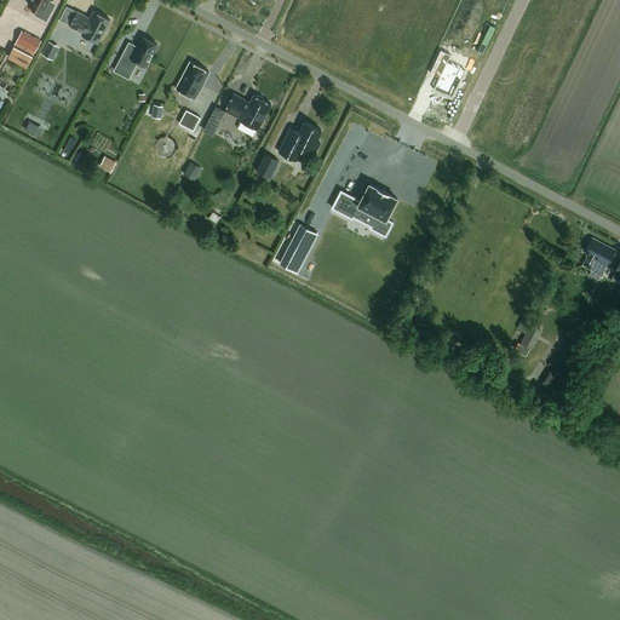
[(47,5),(49,0),(30,0),(28,5),(36,10),(34,16),(46,22),(53,9),(47,5)]
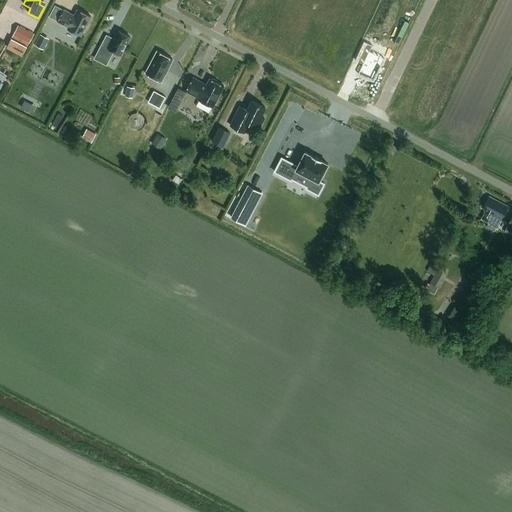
[(81,36),(91,17),(77,10),(74,16),(64,10),(58,22),(68,27),(67,29),(81,36)]
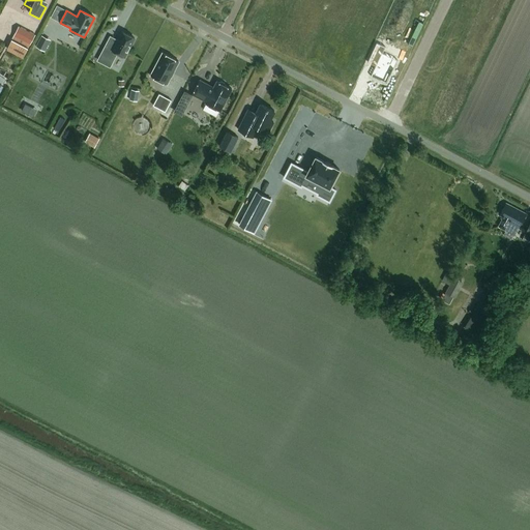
[(35,35),(19,27),(13,36),(11,39),(28,49),(30,45),(35,35)]
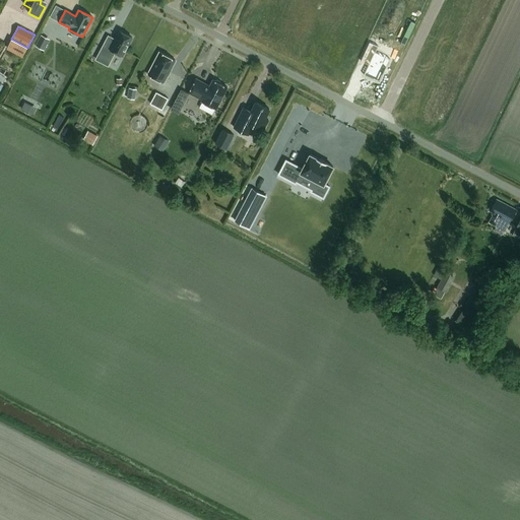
[(122,56),(132,38),(120,31),(114,43),(106,39),(99,53),(112,60),(116,53),(122,56)]
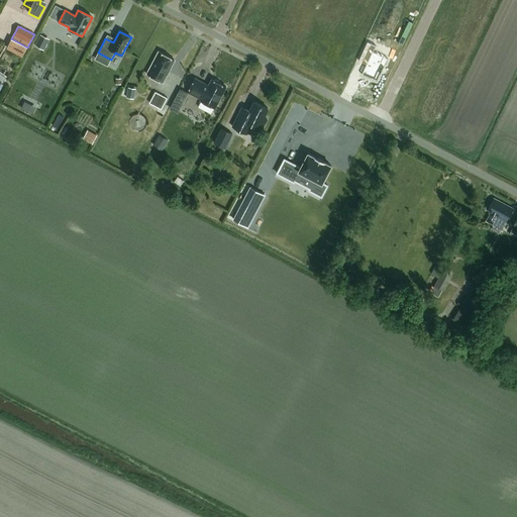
[(43,41),(45,37),(41,34),(35,45),(44,49),(47,43),(43,41)]
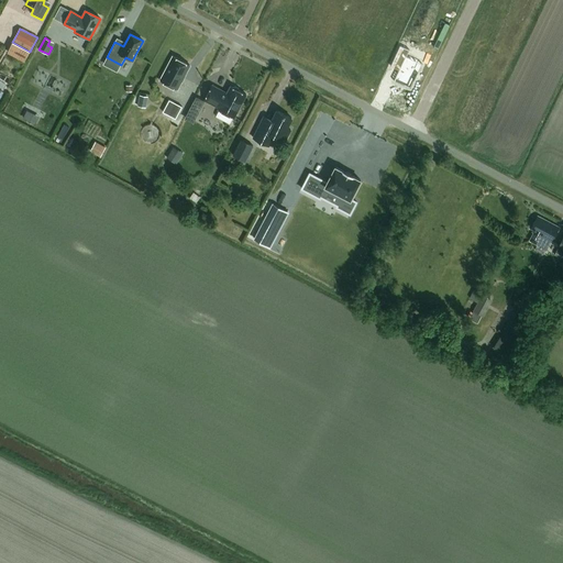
[(24,62),(30,52),(12,42),(7,53),(24,62)]
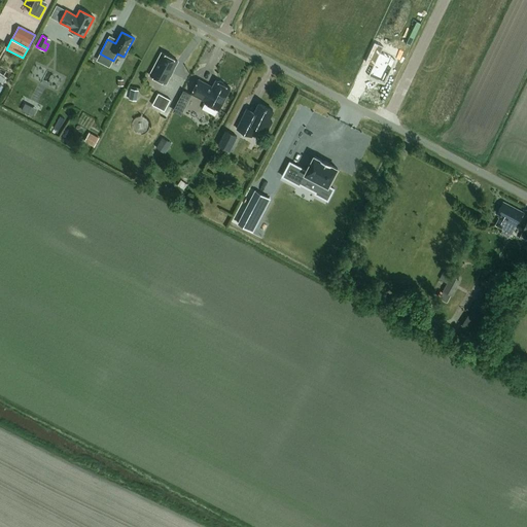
[(384,83),(395,60),(380,53),(383,46),(374,42),(366,59),(364,62),(365,63),(373,66),(367,76),(384,83)]
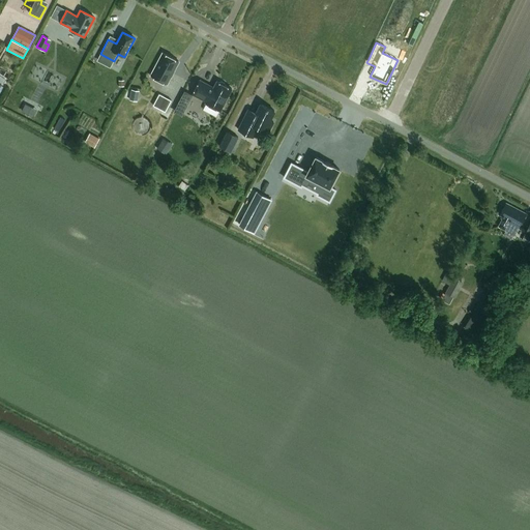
[(167,84),(178,62),(163,54),(151,76),(167,84)]
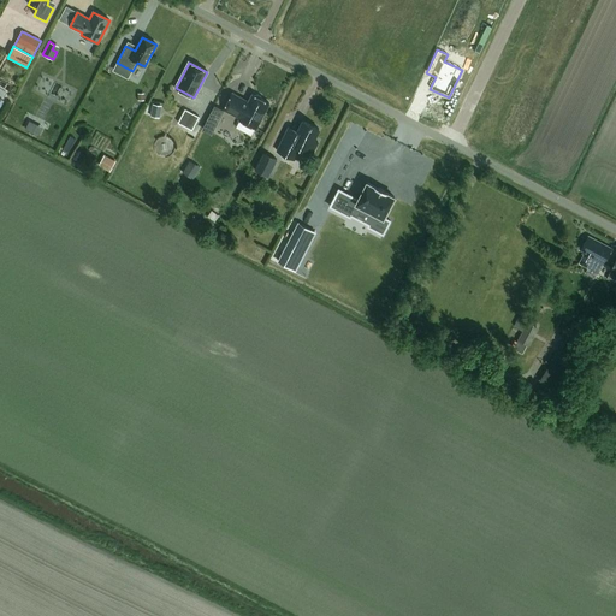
[(254,96),(252,95),(248,102),(232,94),(224,110),(240,118),(240,120),(256,129),(270,104),(261,100),(261,98),(258,95),(254,96)]
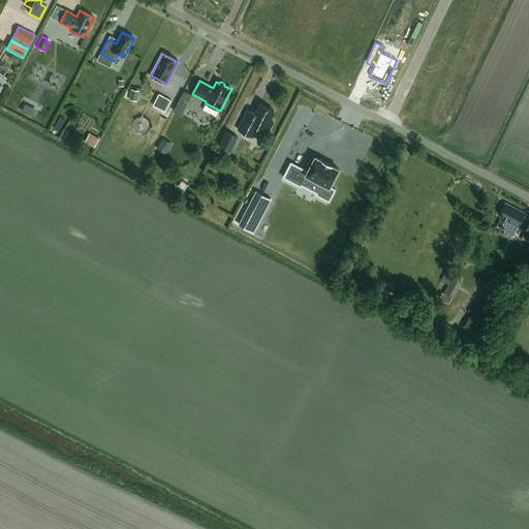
[(138,92),(132,90),(130,100),(136,101),(138,92)]
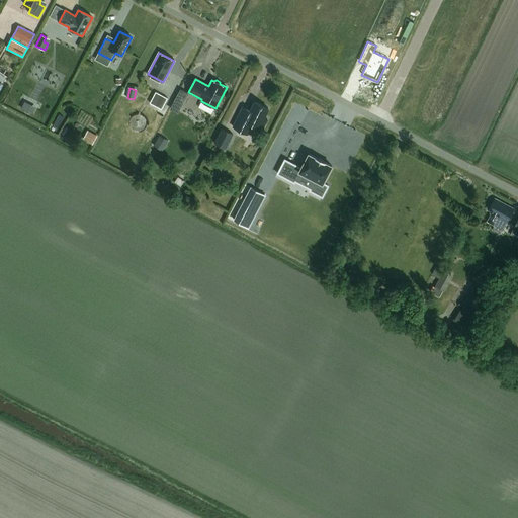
[(171,109),(180,112),(187,91),(178,88),(171,109)]
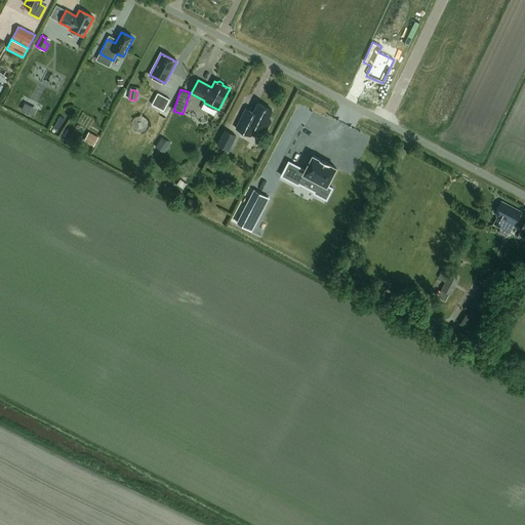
[(158,109),(164,96),(158,93),(152,105),(158,109)]
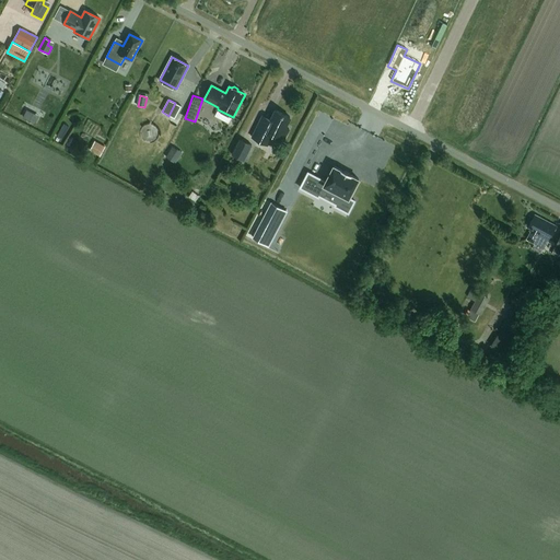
[(35,125),(39,116),(26,111),(23,118),(35,125)]
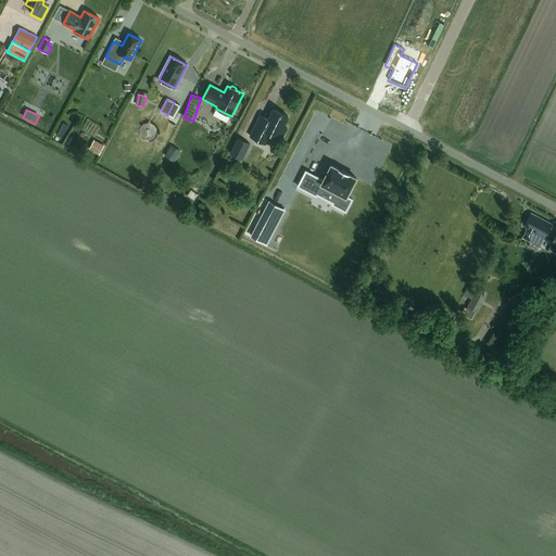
[(270,135),(281,140),(287,128),(286,128),(286,130),(281,128),(288,117),(273,110),(268,119),(261,115),(250,137),(265,144),(270,135)]
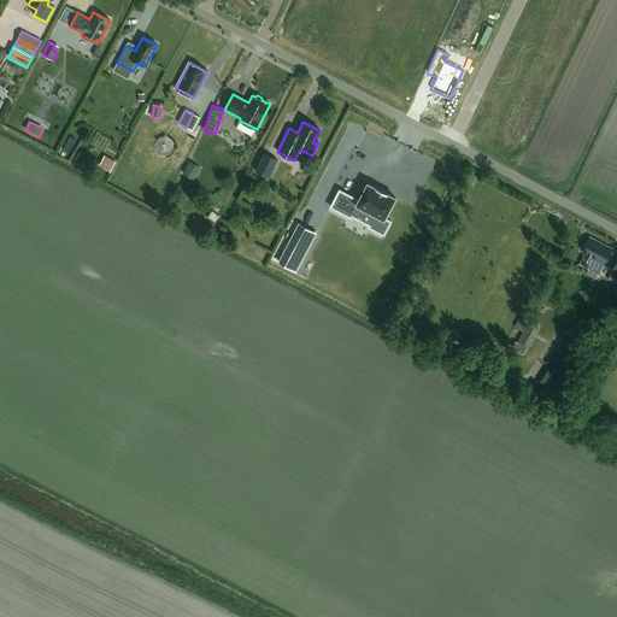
[(369,165),(386,174),(398,148),(381,140),(369,165)]
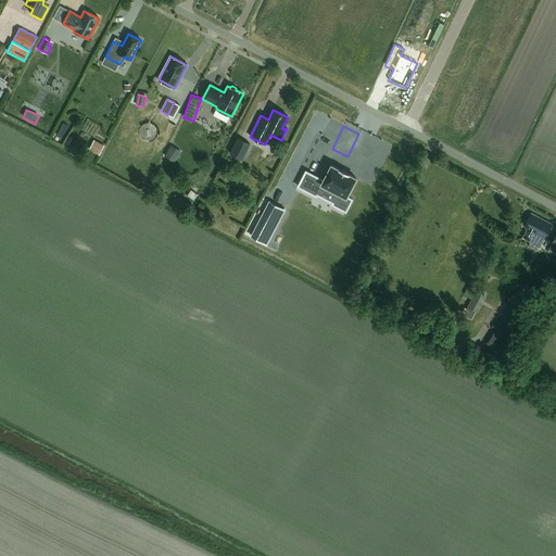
[(95,138),(90,147),(100,151),(104,143),(95,138)]
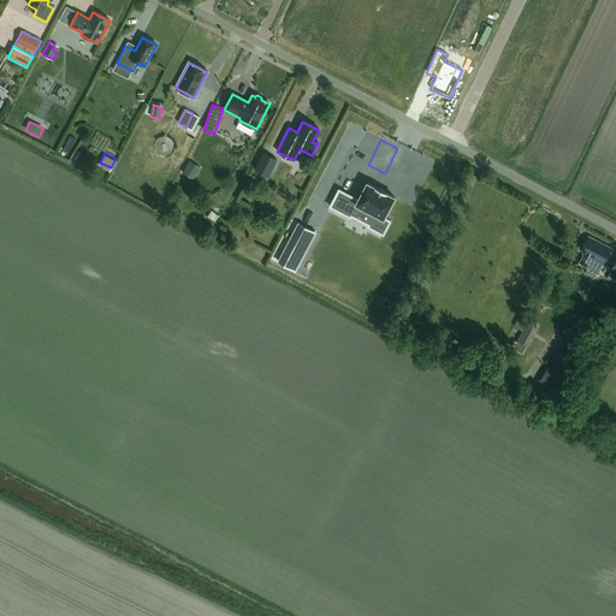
[(277,160),(264,153),(255,171),(267,177),(277,160)]
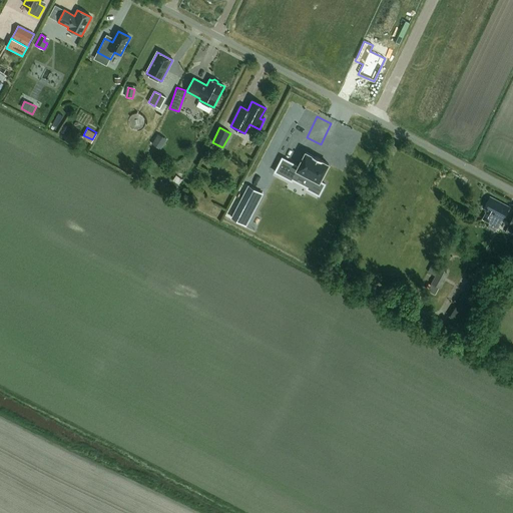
[(160,150),(166,140),(158,134),(151,144),(160,150)]
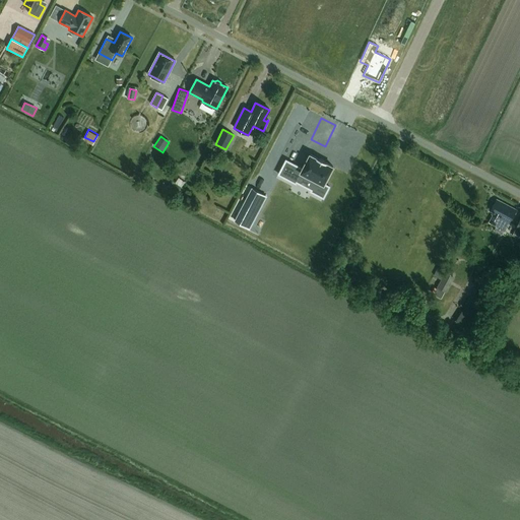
[(286,160),(278,175),(296,184),(302,173),(317,181),(311,191),(324,198),(330,186),(324,184),(333,167),(310,154),(303,169),(286,160)]
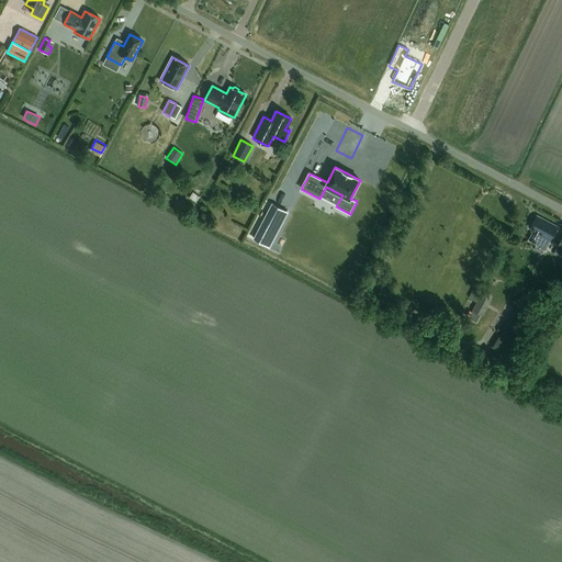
[(195,203),(200,197),(193,192),(189,199),(195,203)]
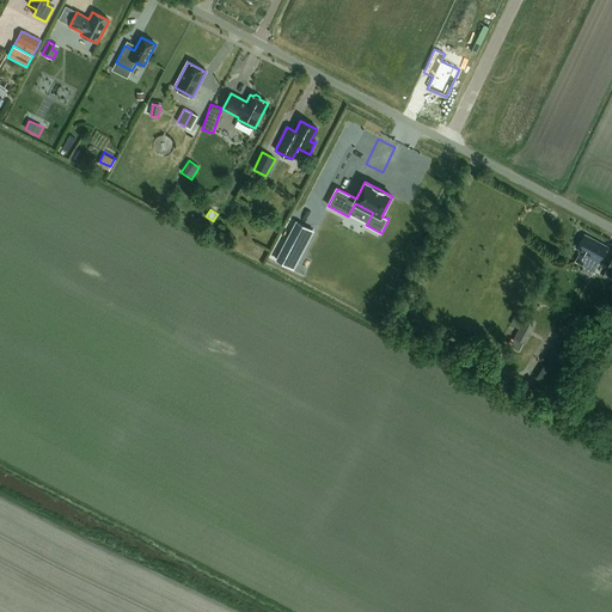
[(293,269),(313,231),(297,222),(276,259),(293,269)]
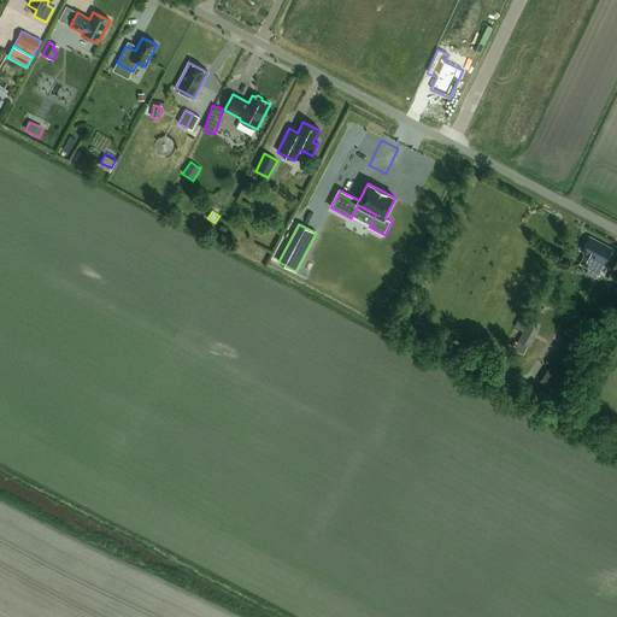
[(594,260),(604,265),(612,250),(592,239),(591,241),(588,240),(582,251),(585,252),(583,254),(586,256),(580,264),(589,269),(594,260)]
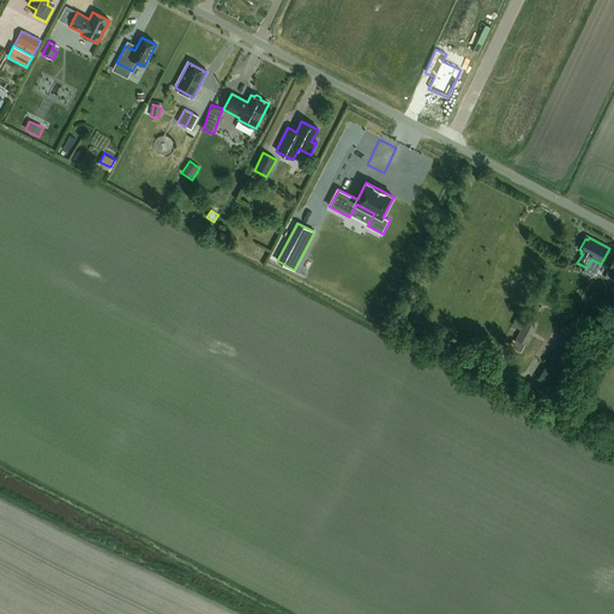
[(517,329),(522,319),(517,315),(511,326),(517,329)]
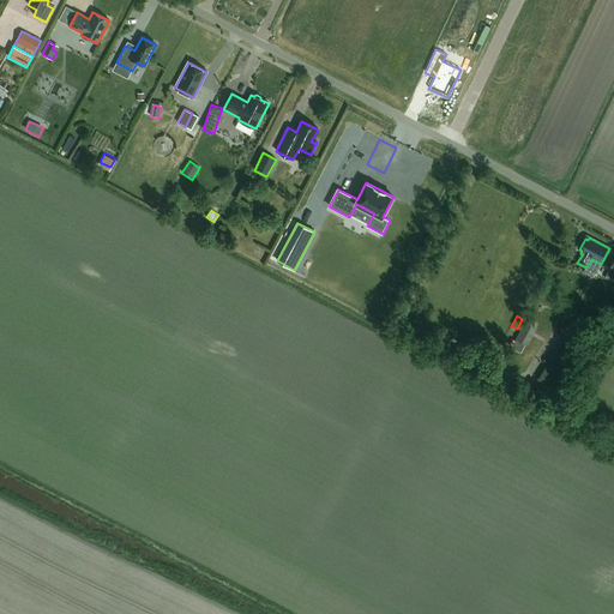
[(535,326),(525,320),(516,338),(517,338),(525,343),(527,344),(535,326)]
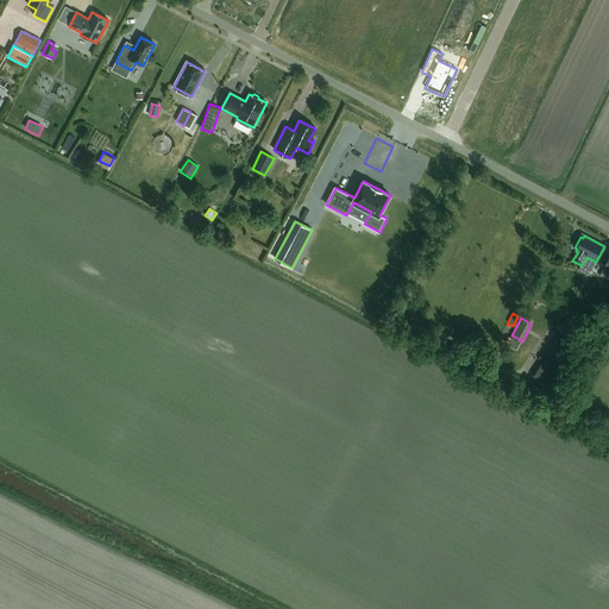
[(516,350),(521,340),(513,336),(508,345),(516,350)]
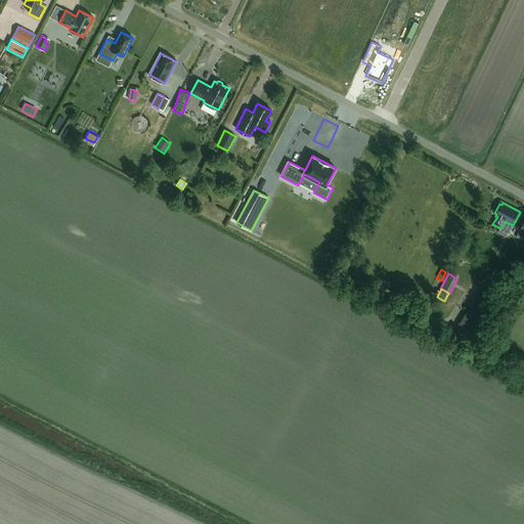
All buildings are outlined.
